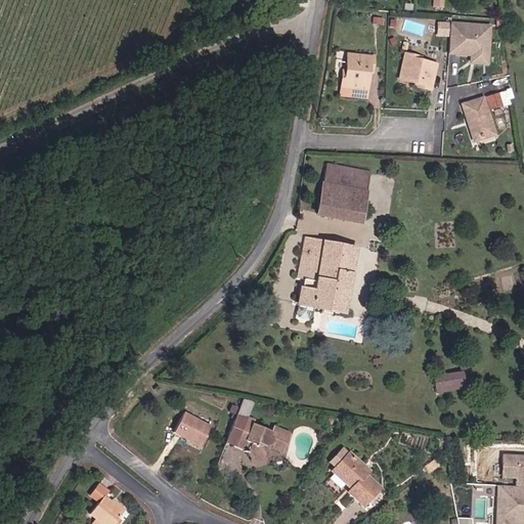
[(468,63),(491,64),(494,24),(438,19),(437,36),(448,37),(447,54),(469,55),(468,63)]
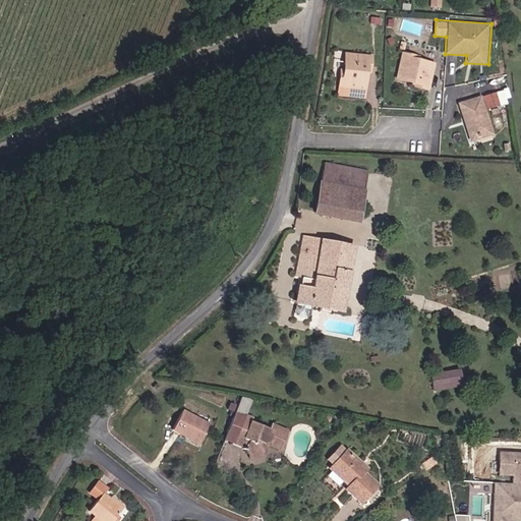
[(367,72),(369,72),(371,55),(344,52),(342,78),(339,77),(338,95),(365,97),(367,72)]
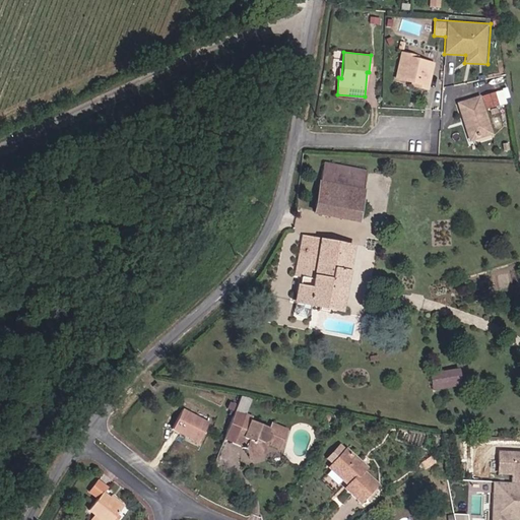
[(427,89),(433,64),(415,60),(409,59),(410,56),(401,53),(395,78),(412,82),(417,84),(417,87),(427,89)]
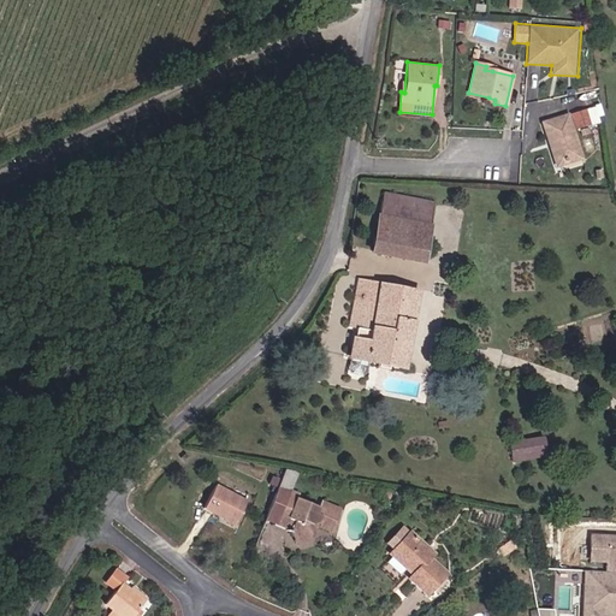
[(598,124),(594,108),(586,111),(592,126),(598,124)]
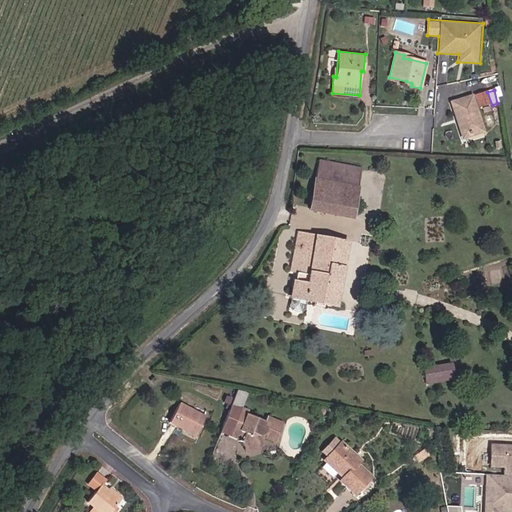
[(492,105),(487,92),(475,96),(479,109),(492,105)]
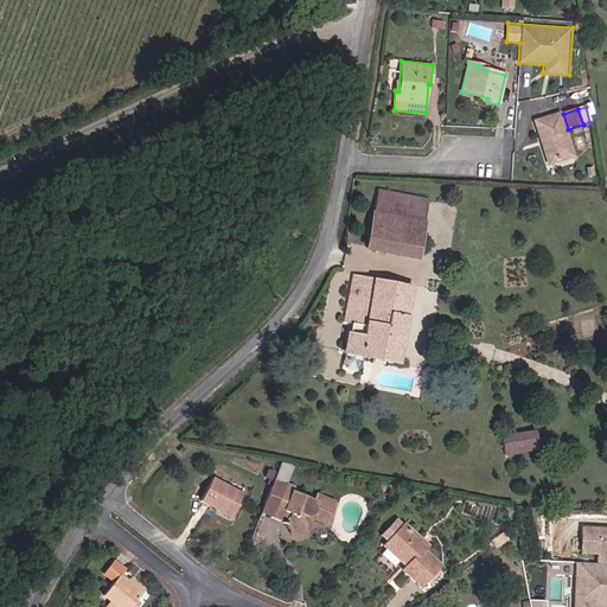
[(572,155),(560,115),(535,122),(548,163),(572,155)]
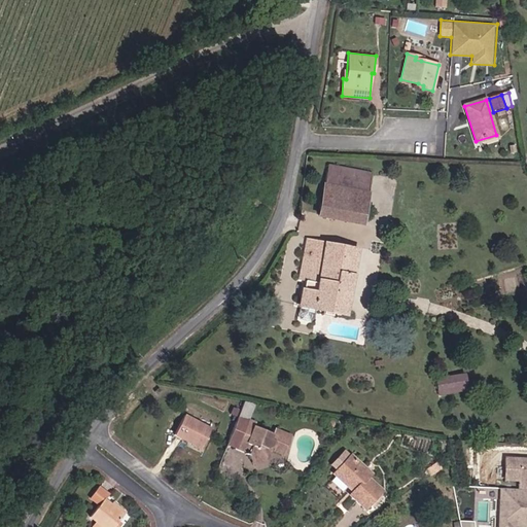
[(362,224),(372,173),(328,165),(318,216),(362,224)]
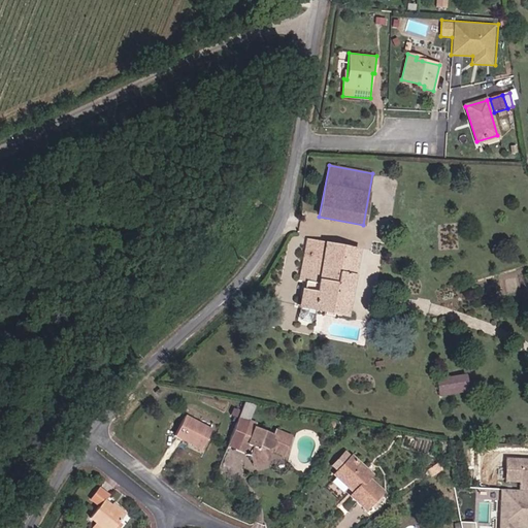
[(345,316),(358,251),(307,241),(300,279),(305,281),(300,306),(315,309),(345,316)]
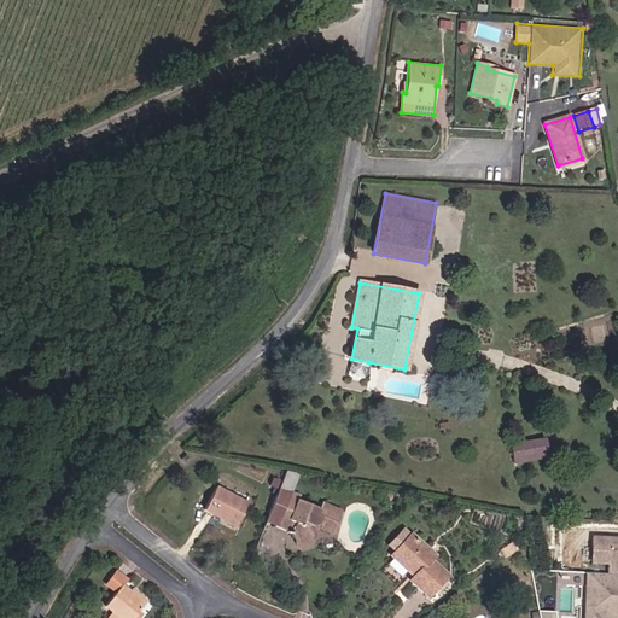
[(367,371),(368,362),(351,359),(349,368),(354,373),(362,374),(367,371)]
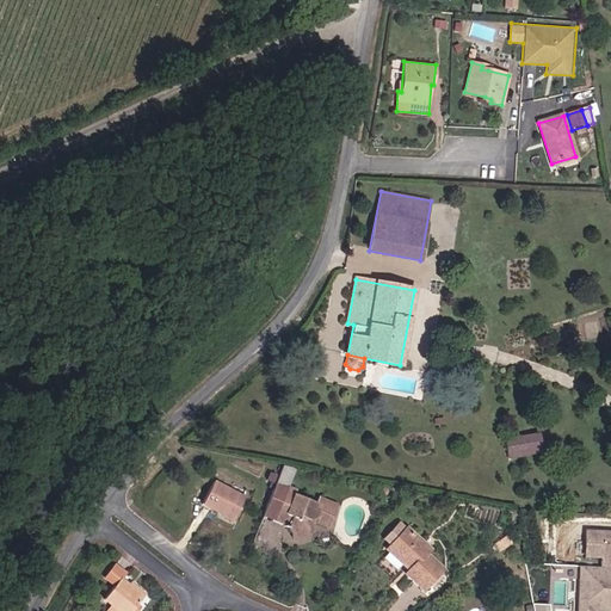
[(541,454),(537,433),(505,438),(508,458),(541,454)]
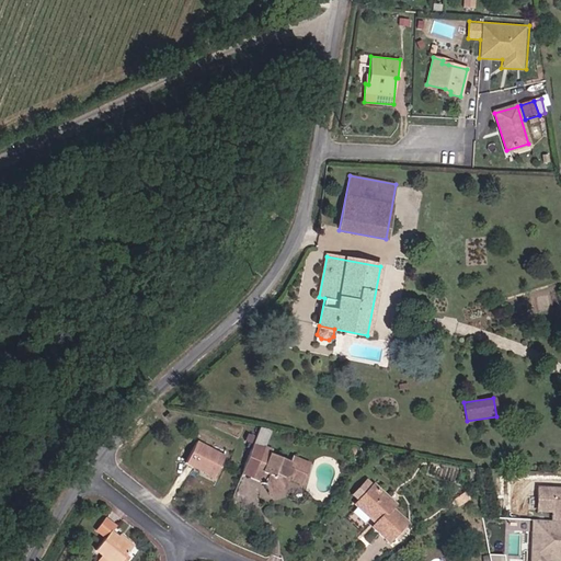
[(172,418),(169,413),(163,418),(168,422),(172,418)]
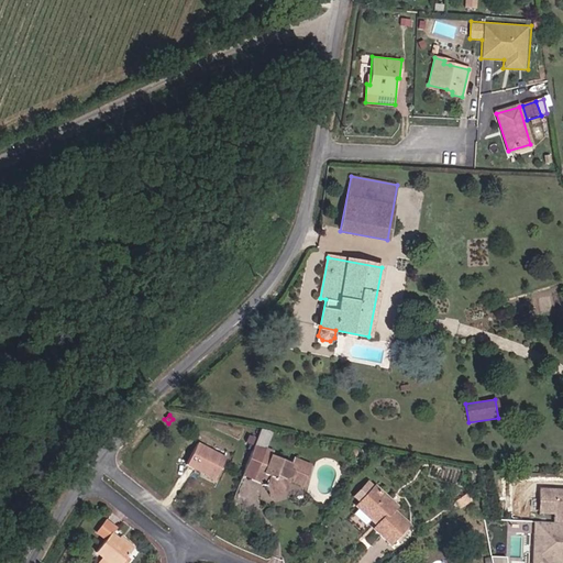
[(213,479),(224,459),(197,443),(185,465),(213,479)]
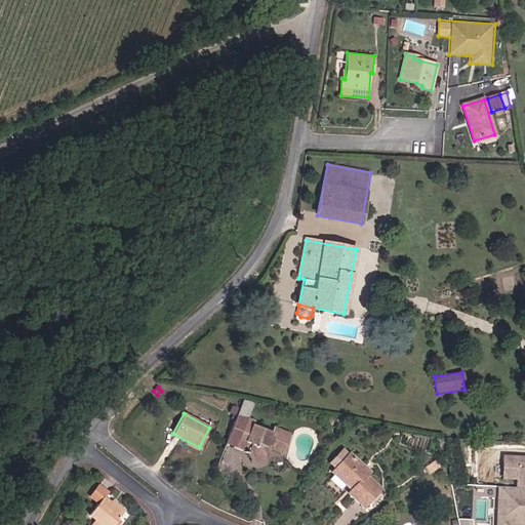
[(282,453),(290,435),(273,428),(271,432),(253,425),(254,422),(236,415),(228,435),(249,443),(246,451),(244,455),(250,469),(266,466),(269,456),(267,451),(272,448),(282,453)]
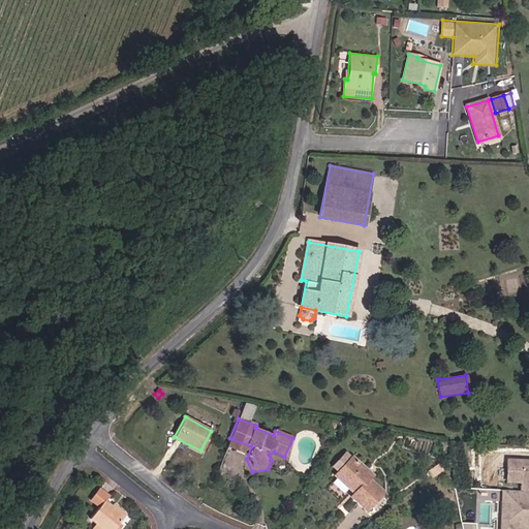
[(334,430),(336,423),(325,421),(323,427),(334,430)]
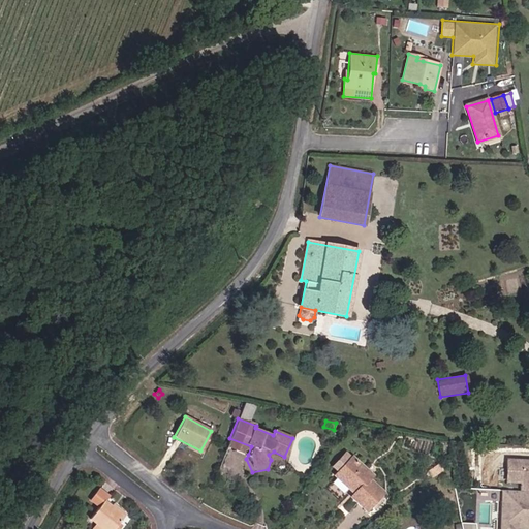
[(251,446),(229,438),(226,445),(248,455),(251,446)]
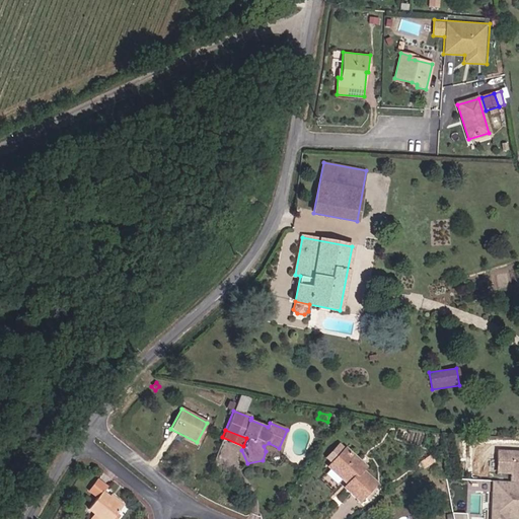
[(374,485),(360,470),(364,466),(345,449),(327,467),(343,482),(344,480),(347,484),(346,485),(343,488),(357,502),(374,485)]
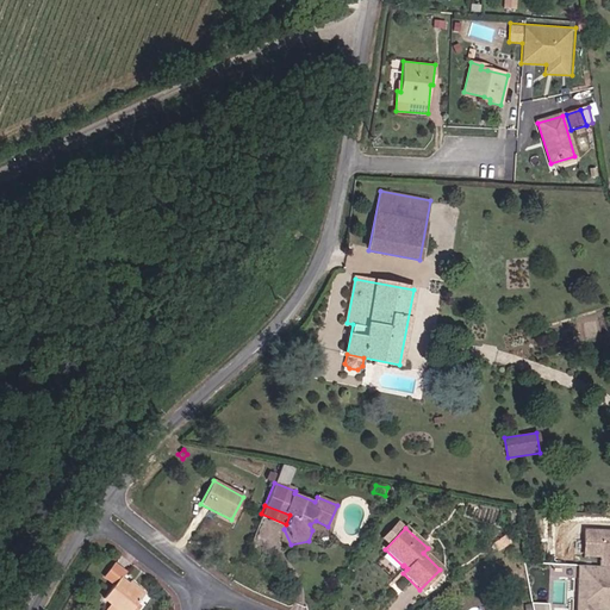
[(599,567),(609,567),(609,531),(585,531),(584,555),(601,556),(599,567)]
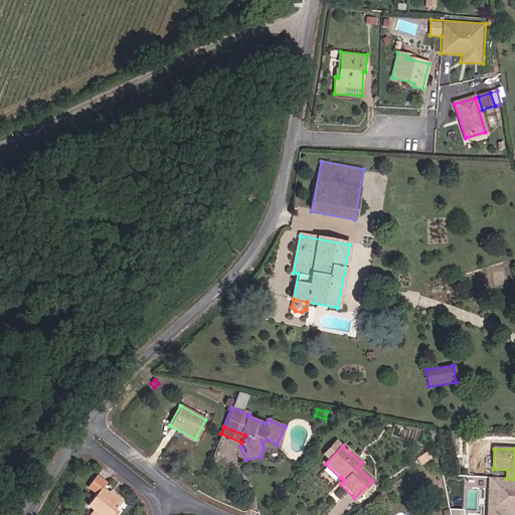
[(111,514),(120,503),(101,488),(105,483),(97,477),(88,488),(96,495),(88,505),(95,511),(99,514),(111,514)]
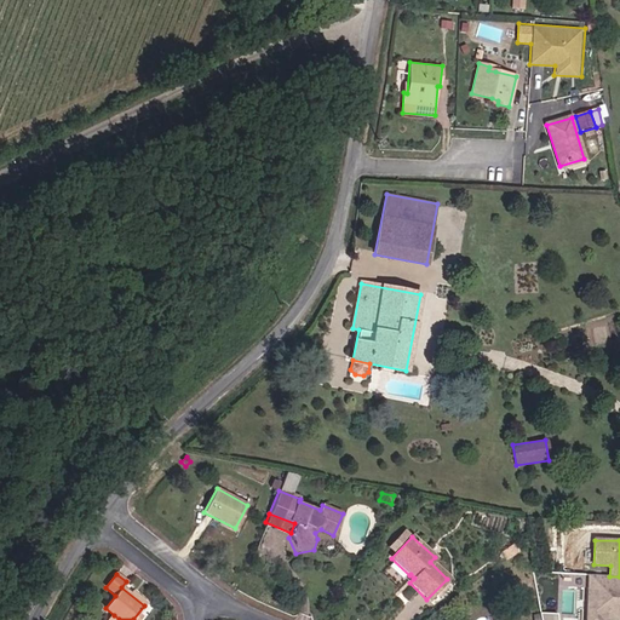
[(589,587),(619,589),(619,577),(590,577),(589,587)]
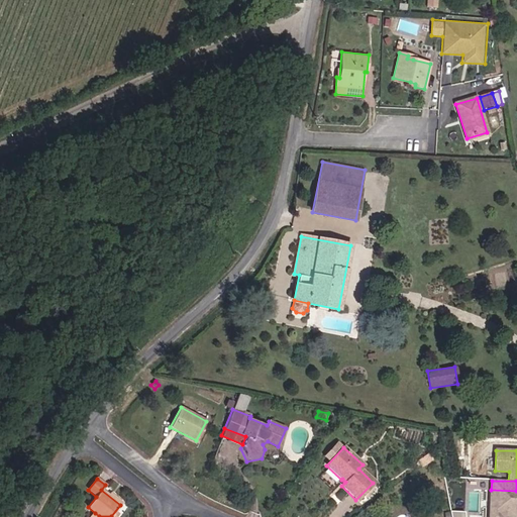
[(516,516),(516,491),(491,490),(490,516),(500,516),(501,516),(516,516)]
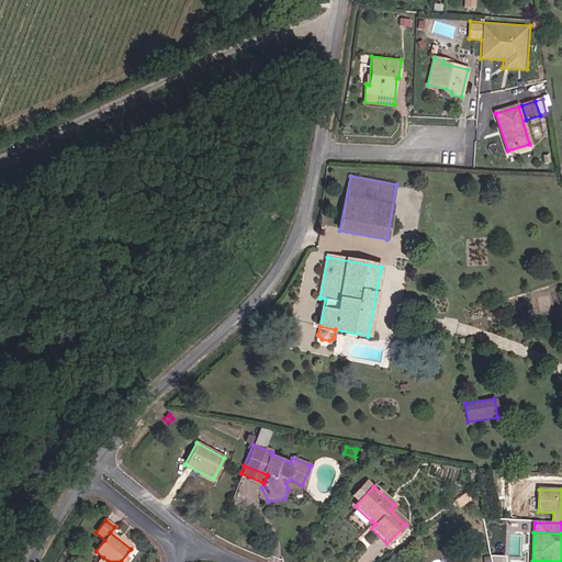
All buildings are outlined.
